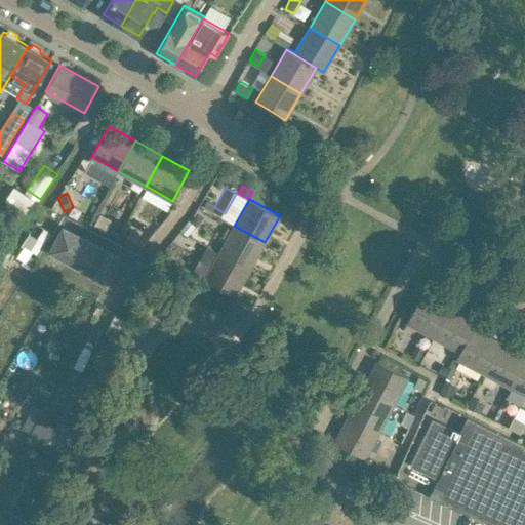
[(207,200),(203,206),(211,211),(215,205),(207,200)]
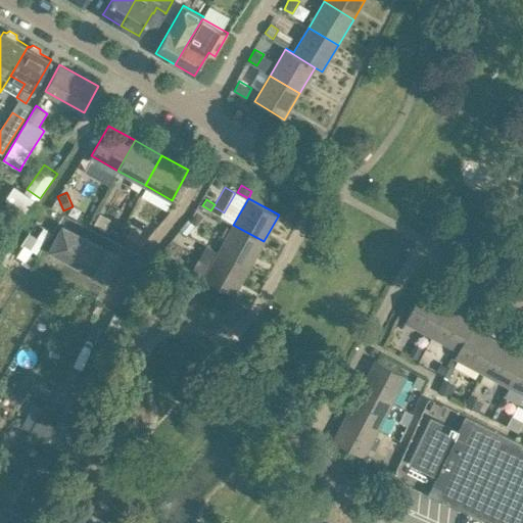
[(188,220),(180,229),(187,235),(194,225),(188,220)]
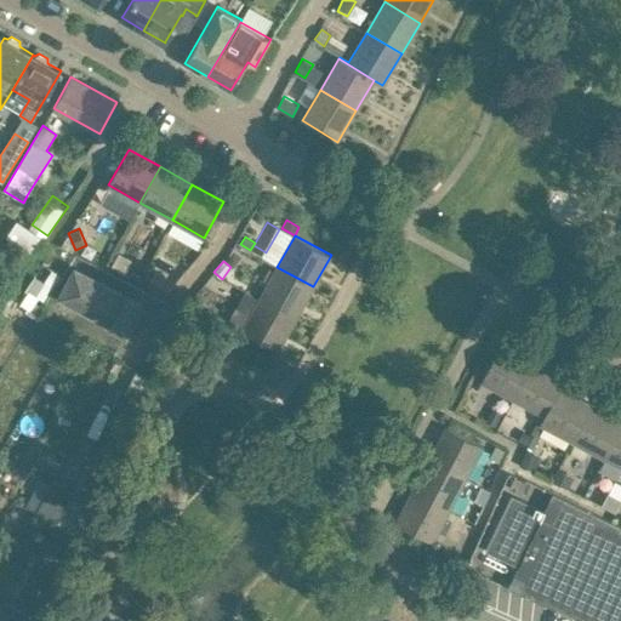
[(296,318),(313,286),(277,267),(260,298),(296,318)]
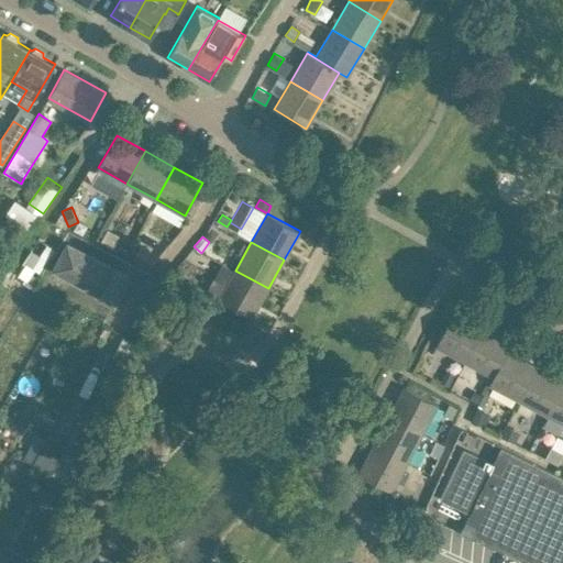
[(129,276),(125,274),(67,243),(54,269),(114,302),(129,276)]
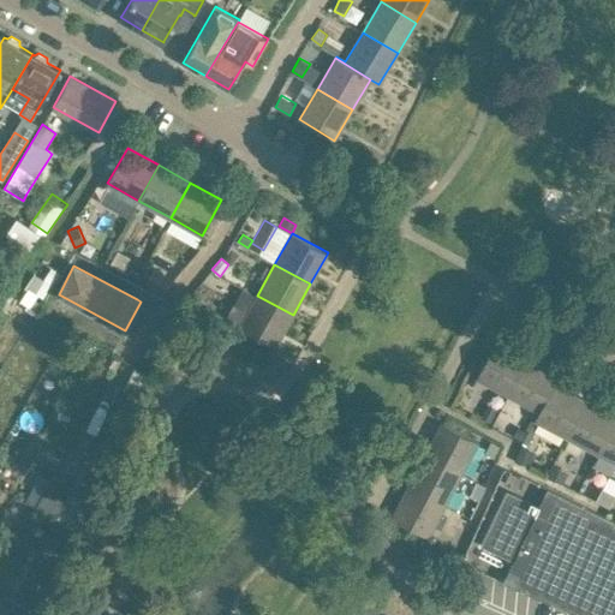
[(153,268),(145,281),(163,292),(171,279),(153,268)]
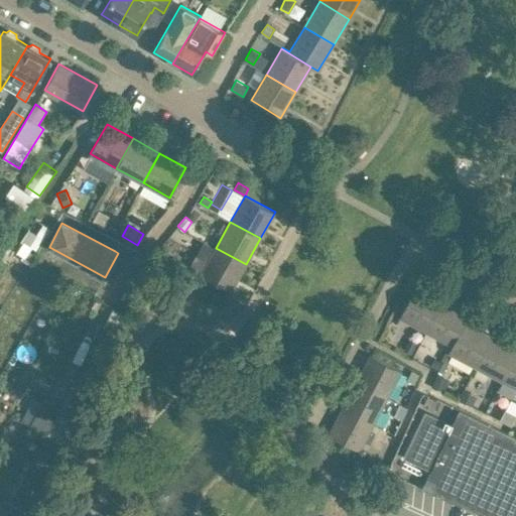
[(231,291),(246,264),(216,248),(209,261),(202,274),(231,291)]
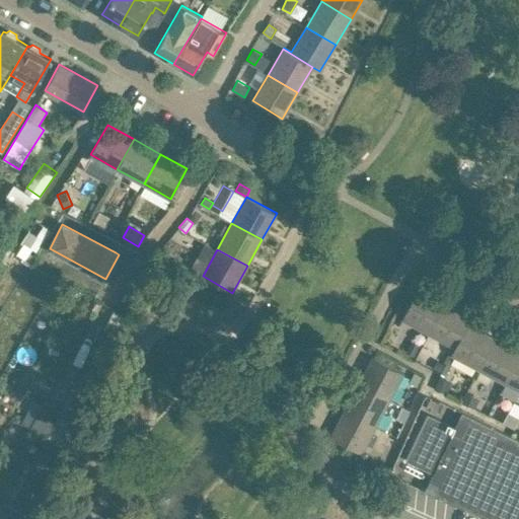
[(203,276),(210,263),(198,255),(191,270),(203,276)]
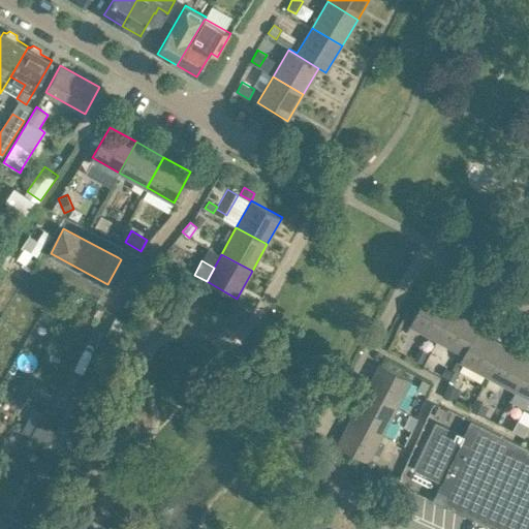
[(437,339),(454,308),(427,293),(410,324),(437,339)]
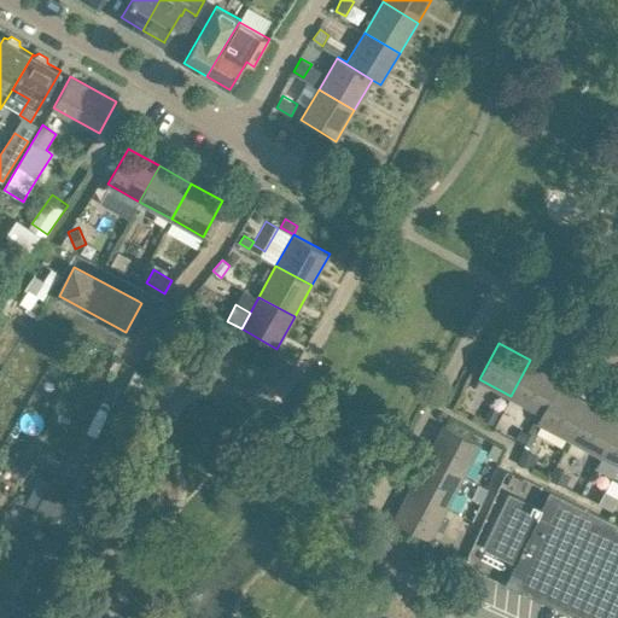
[(542,413),(561,377),(530,360),(511,396),(542,413)]
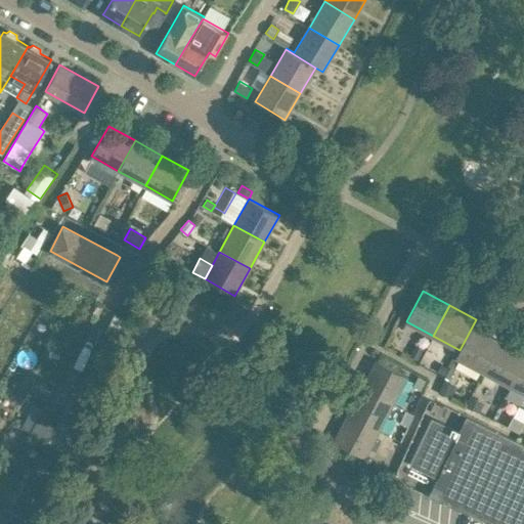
[(483,372),(498,341),(473,328),(477,320),(476,319),(460,350),(455,357),(483,372)]
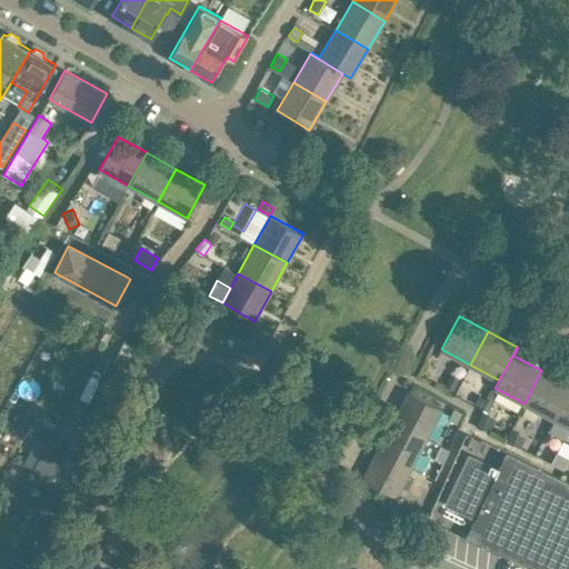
[(553,419),(568,389),(568,385),(541,370),(525,403),(553,419)]
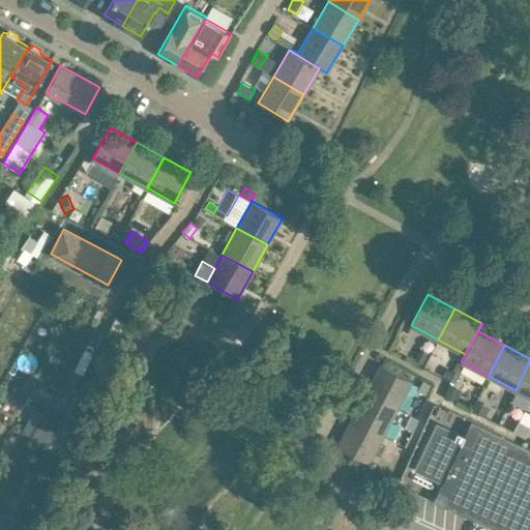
[(420,348),(414,359),(422,363),(429,352),(420,348)]
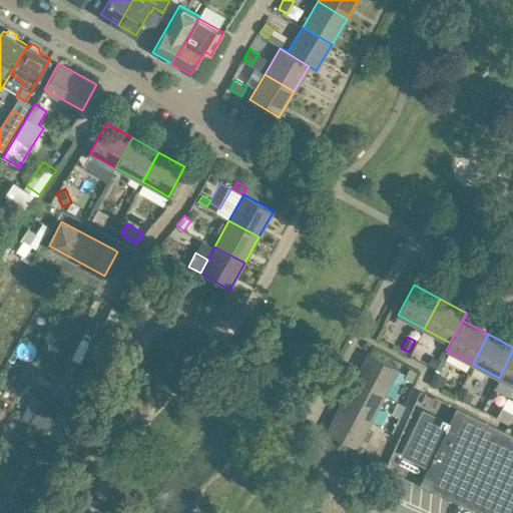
[(512,385),(512,351),(499,378),(512,385)]
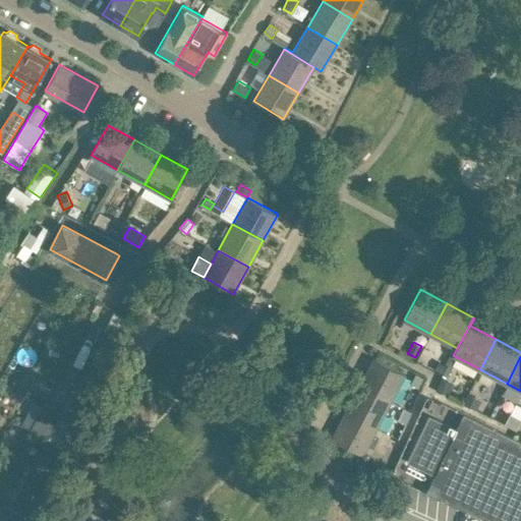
[(360,385),(391,401),(405,373),(374,357),(360,385)]
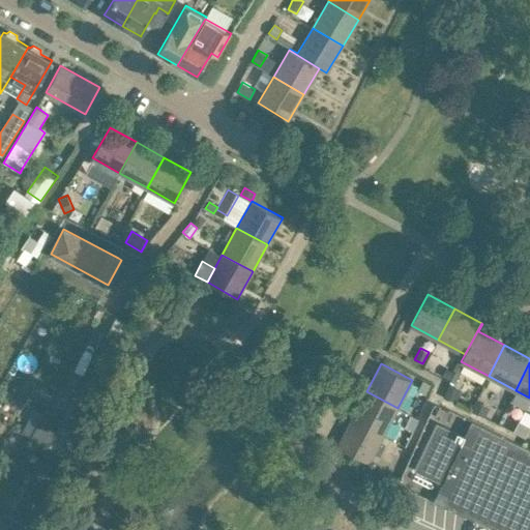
[(442,376),(449,380),(453,372),(446,367),(442,376)]
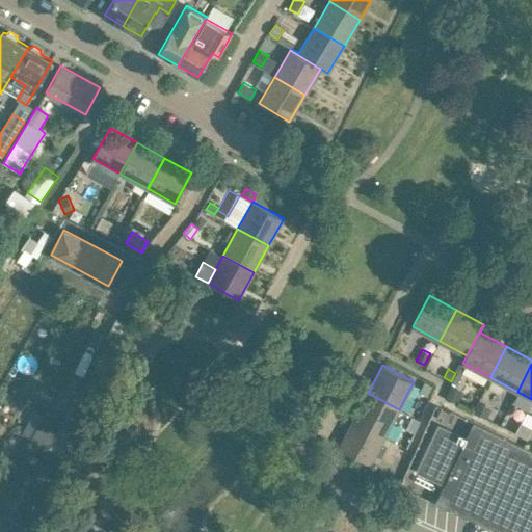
[(424,383),(419,393),(427,397),(431,388),(424,383)]
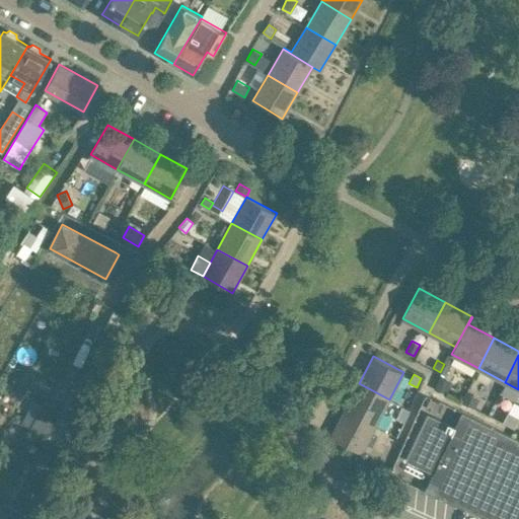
[(434,388),(445,394),(452,380),(440,374),(440,375),(434,388)]
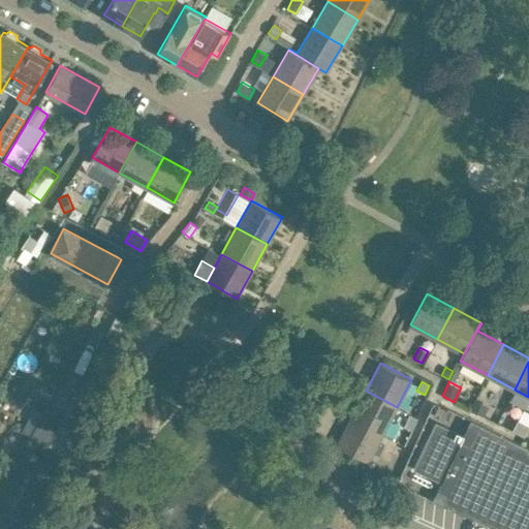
[(382,434),(397,407),(366,391),(351,417),(382,434)]
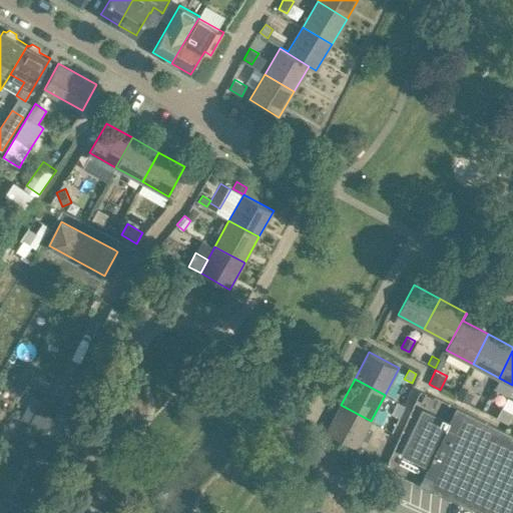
[(469,403),(474,393),(461,388),(457,397),(469,403)]
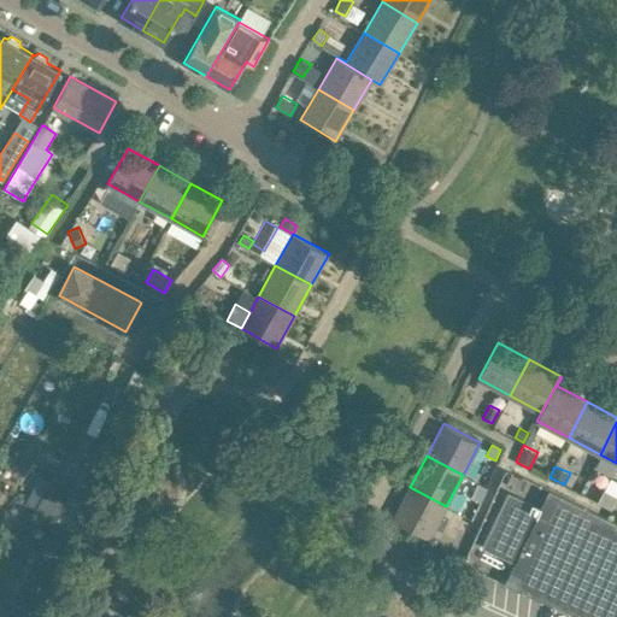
[(517,489),(522,477),(511,472),(506,485),(517,489)]
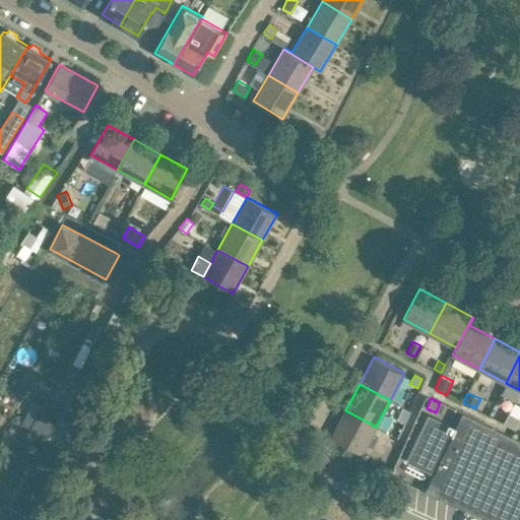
[(402,406),(398,413),(406,417),(410,410),(402,406)]
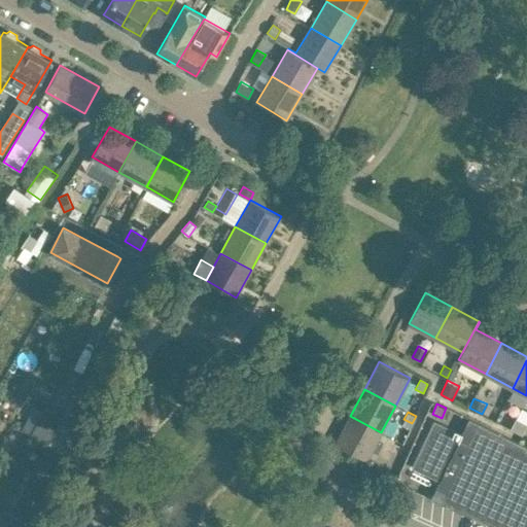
[(366,460),(381,432),(350,416),(336,444),(366,460)]
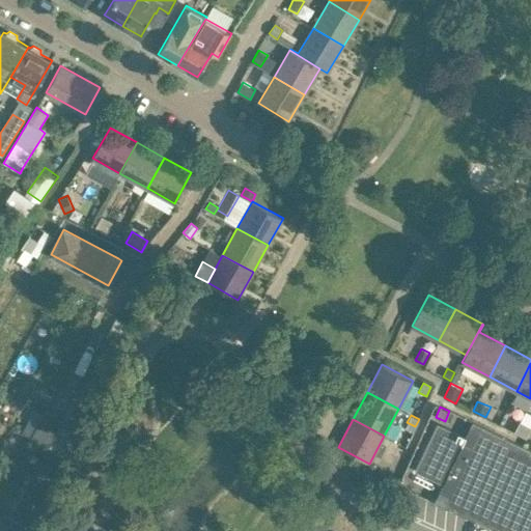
[(438,422),(414,470),(443,483),(435,502),(500,530),(530,530),(530,452),(530,449),(473,421),(466,436),(438,422)]
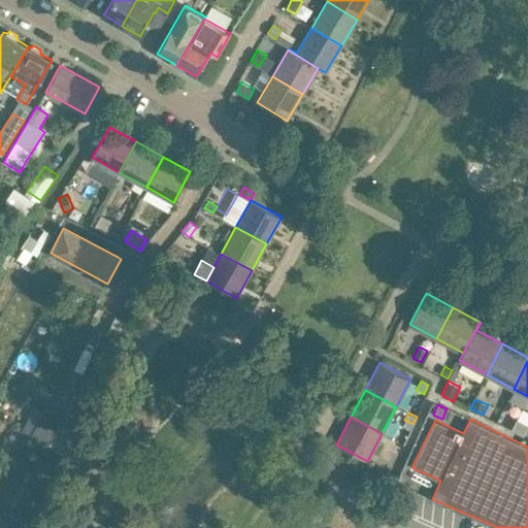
[(512,428),(512,429),(523,435),(527,425),(527,424),(517,419),(512,428)]
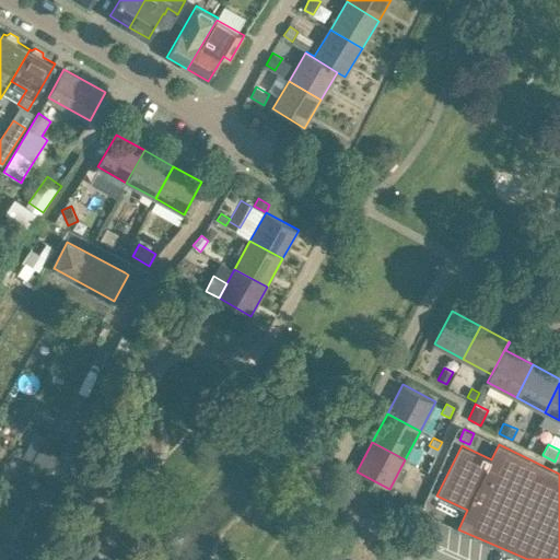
[(0,559),(10,559),(16,547),(15,547),(15,546),(4,540),(0,548),(0,559)]
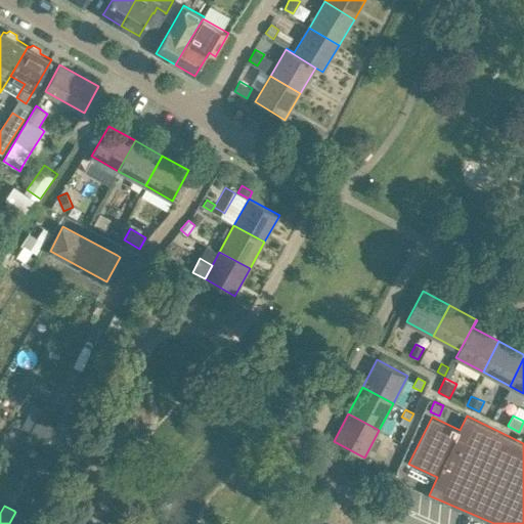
[(9,523),(25,523),(28,518),(23,516),(15,512),(9,523)]
